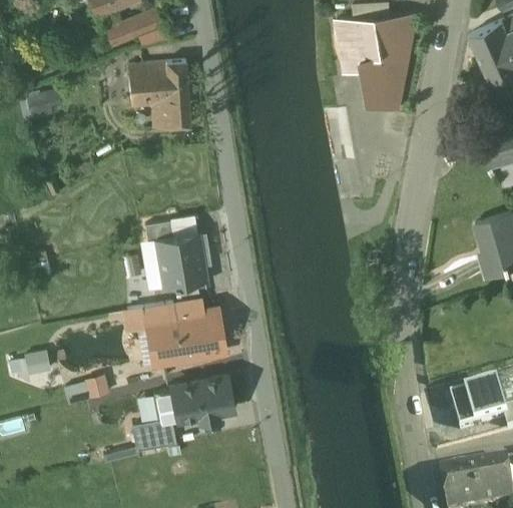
[(139,0),(87,0),(95,19),(140,1),(139,0)]
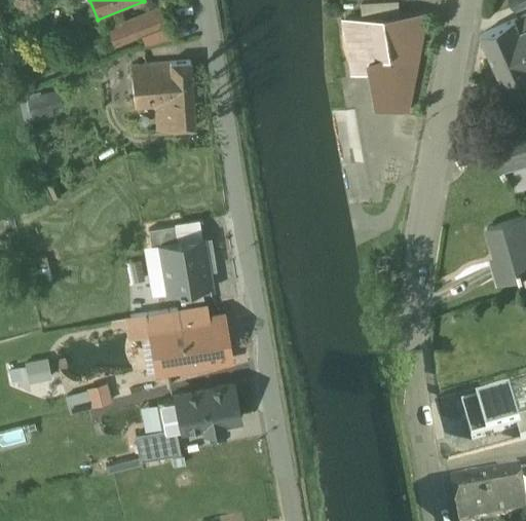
[(363,17),(402,15),(401,2),(363,4),(363,17)]
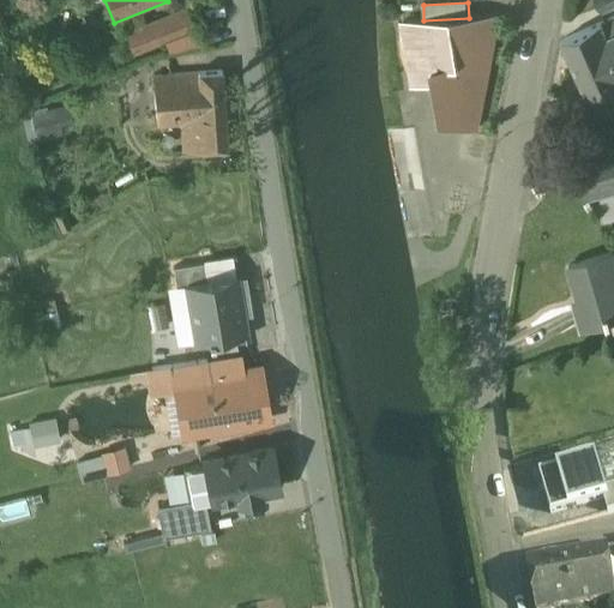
[(188,13),(154,28),(161,46),(196,32),(188,13)]
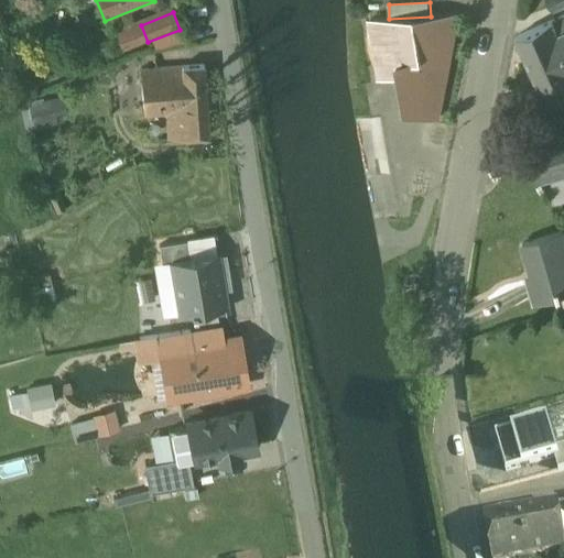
[(458,19),(370,25),(380,83),(400,79),(405,117),(438,123),(458,19)]
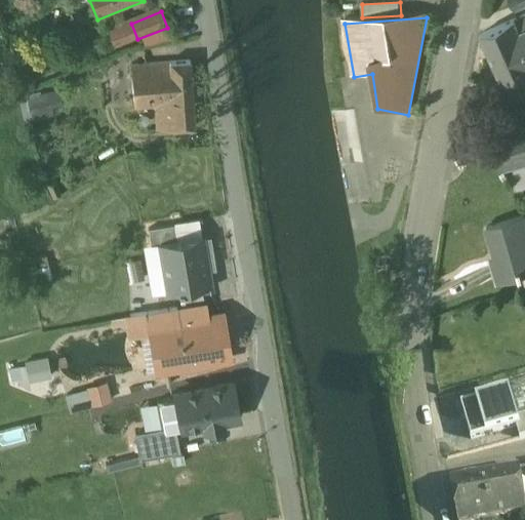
[(524,18),(515,24),(524,47),(524,18)]
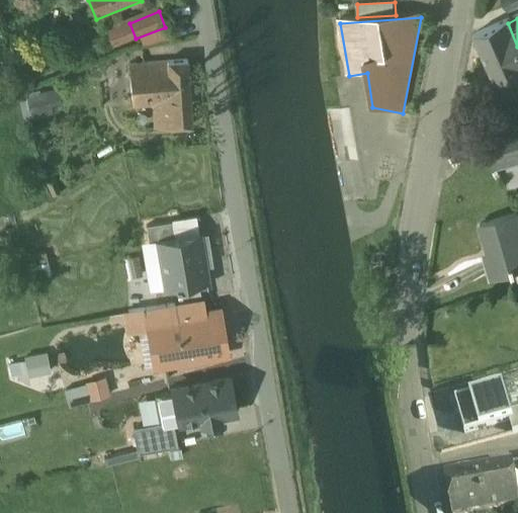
[(130,23),(107,32),(113,48),(136,38),(130,23)]
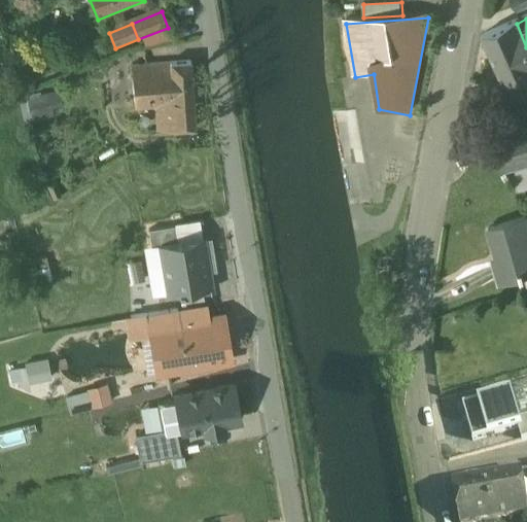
[(526,47),(517,24),(483,39),(504,88),(526,77),(526,47)]
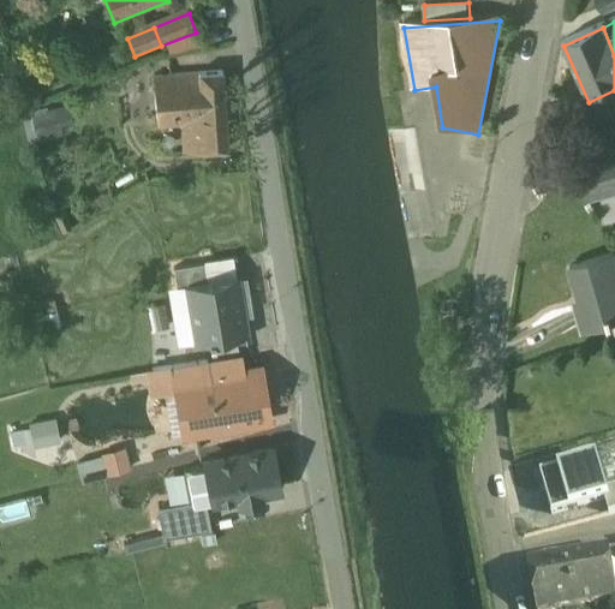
[(222,75),(154,81),(157,131),(181,129),(184,156),(228,153),(222,75)]
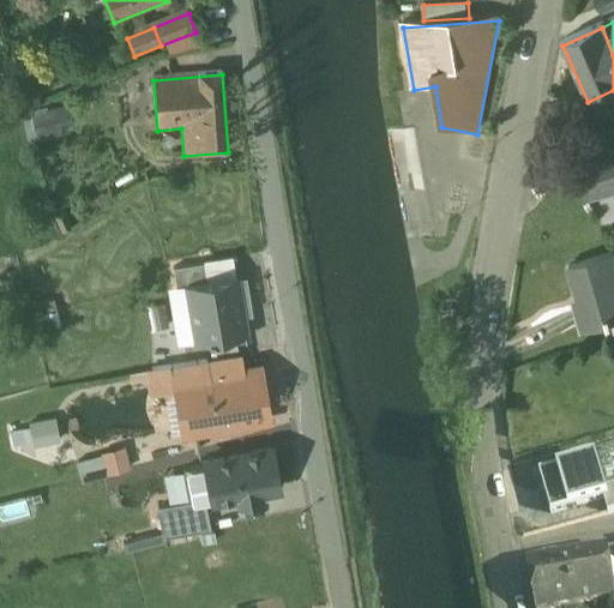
[(30,143),(76,130),(68,106),(23,119),(30,143)]
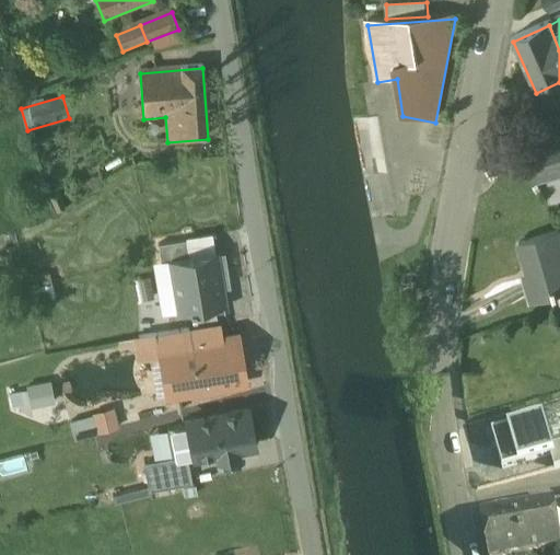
[(559,141),(526,151),(536,183),(559,175),(559,141)]
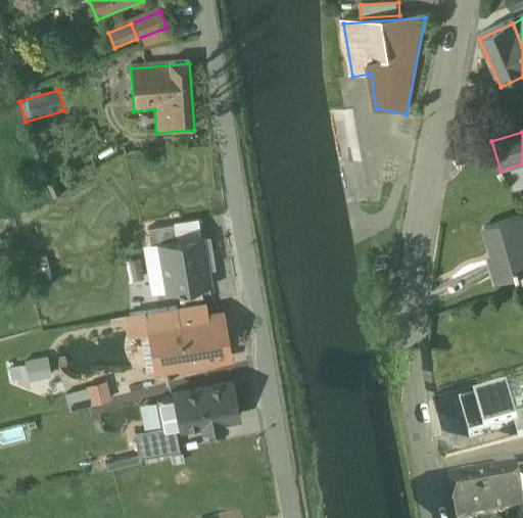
[(522,218),(485,229),(495,263),(491,264),(496,282),(517,276),(519,281),(522,280),(520,273),(522,272),(522,218)]
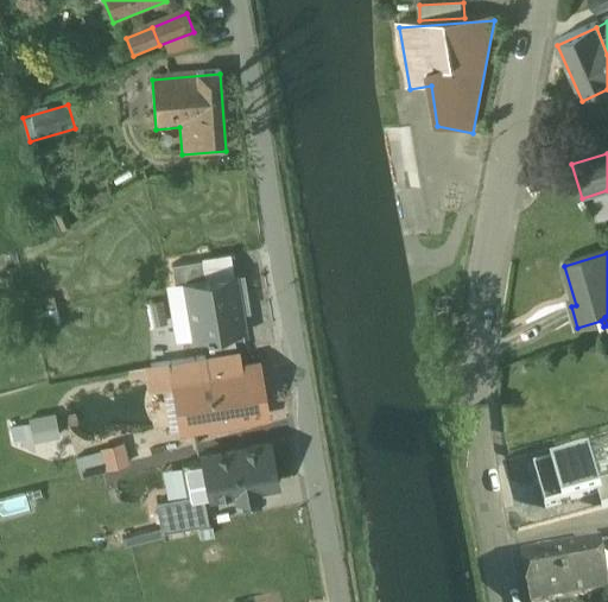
[(202,264),(171,268),(175,289),(185,286),(184,286),(206,283),(202,264)]
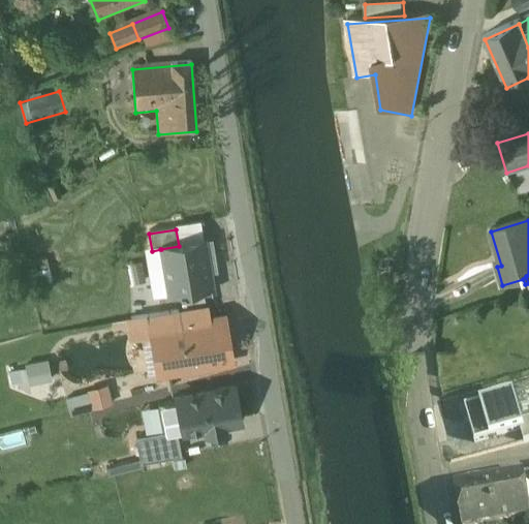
[(44,240),(25,245),(27,252),(47,248),(44,240)]
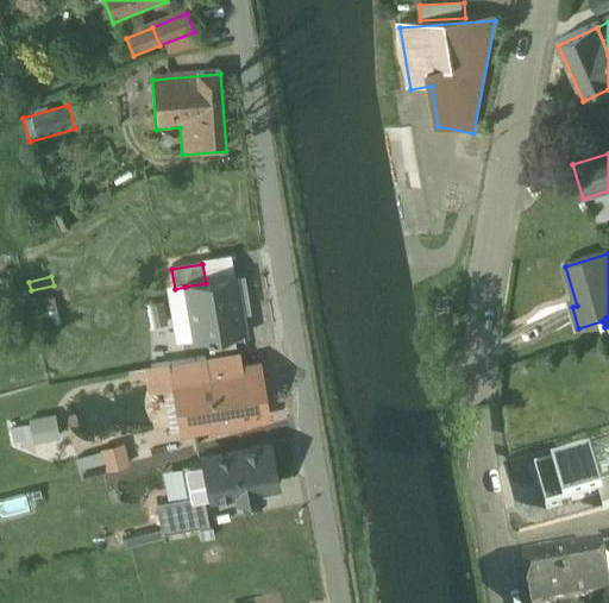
[(206,283),(184,287),(186,287),(194,341),(208,340),(208,343),(212,343),(212,339),(245,333),(236,278),(206,283)]
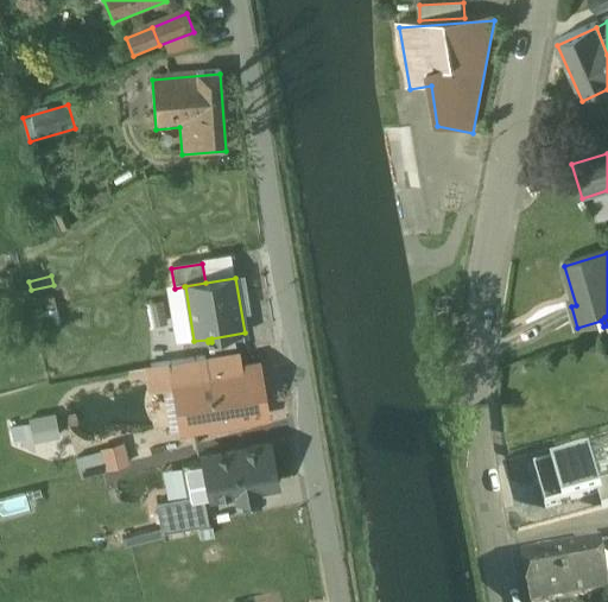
[(58,303),(36,309),(39,328),(63,322),(58,303)]
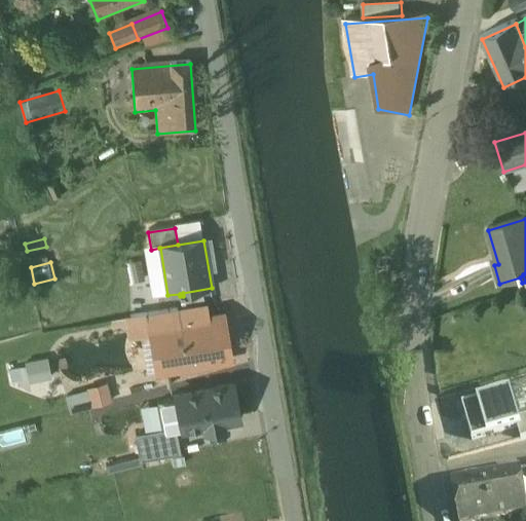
[(208,305),(124,321),(127,342),(147,338),(155,380),(232,367),(223,314),(210,317),(208,305)]
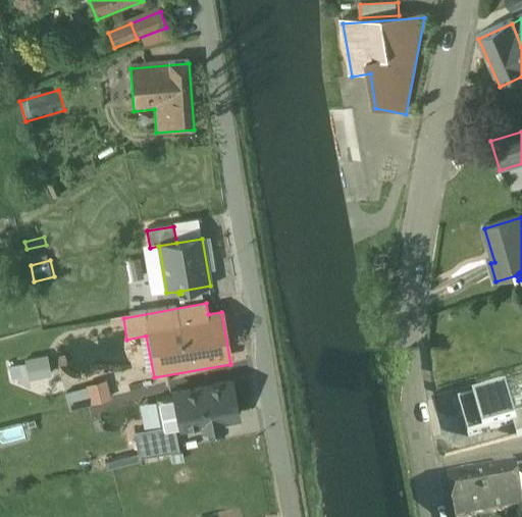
[(468,352),(426,359),(437,428),(480,422),(473,376),(472,376),(468,352)]
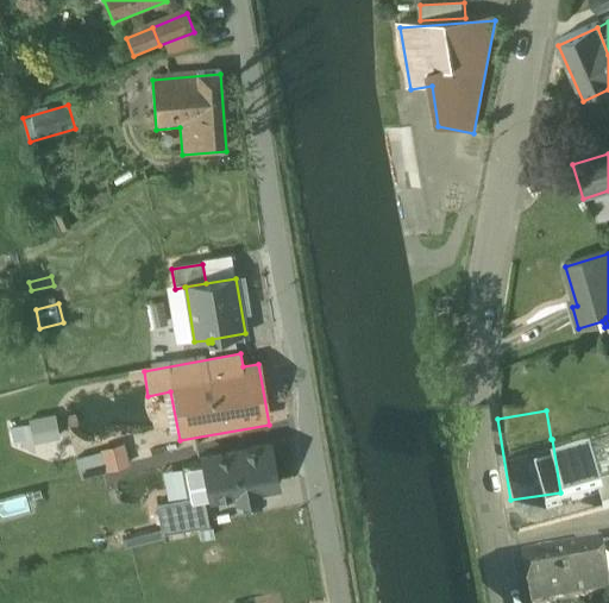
[(29,421),(33,445),(61,439),(56,415),(29,421)]
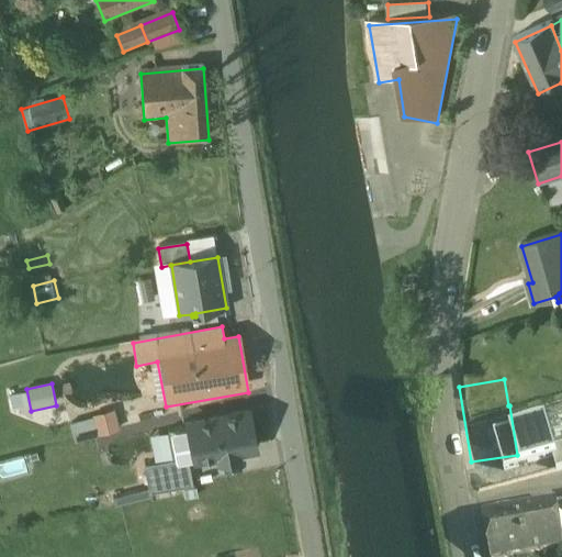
[(71,421),(75,442),(120,434),(116,413),(71,421)]
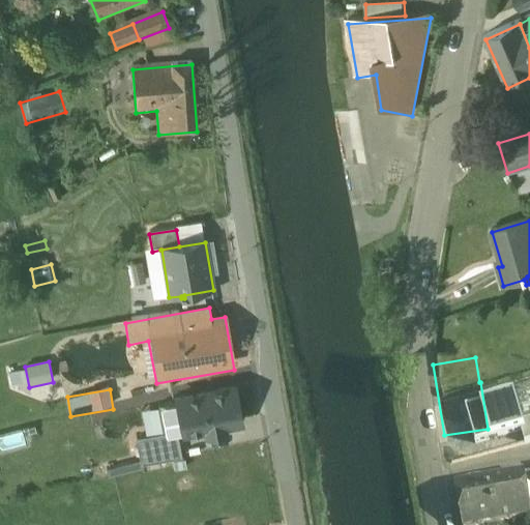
[(234,390),(199,398),(200,399),(175,403),(176,406),(181,434),(181,435),(240,424),(234,390)]
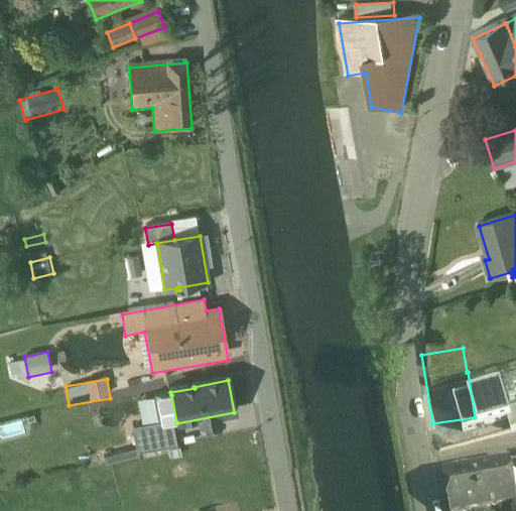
[(171,395),(155,398),(160,425),(172,422),(176,422),(171,395)]
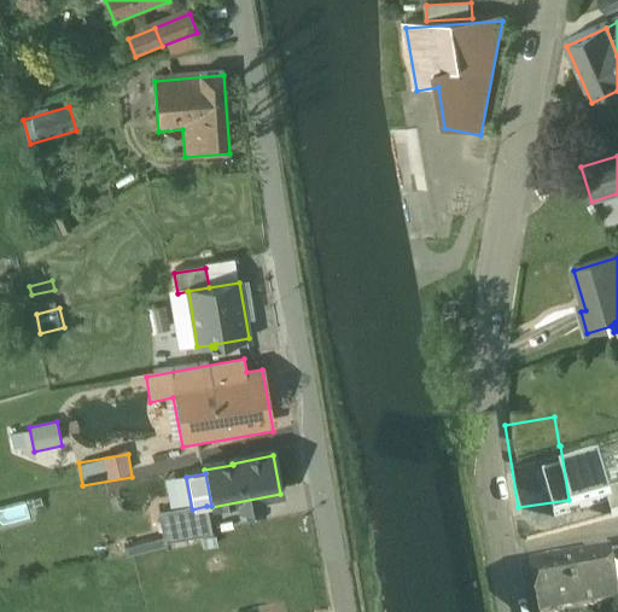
[(596,502),(567,507),(572,538),(600,530),(596,502)]
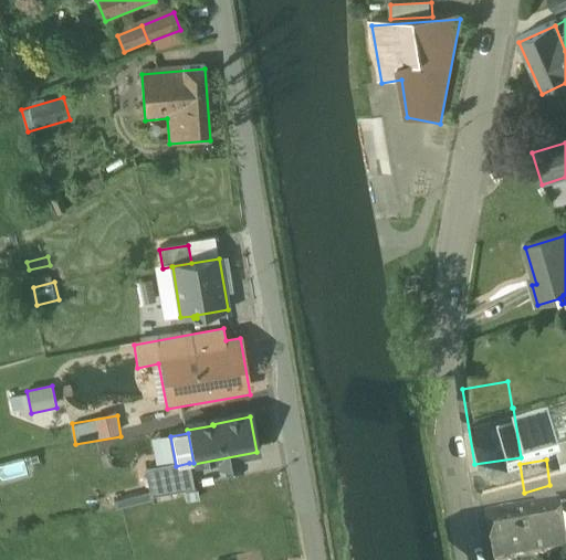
[(176,466),(146,472),(152,500),(195,492),(189,463),(176,466)]
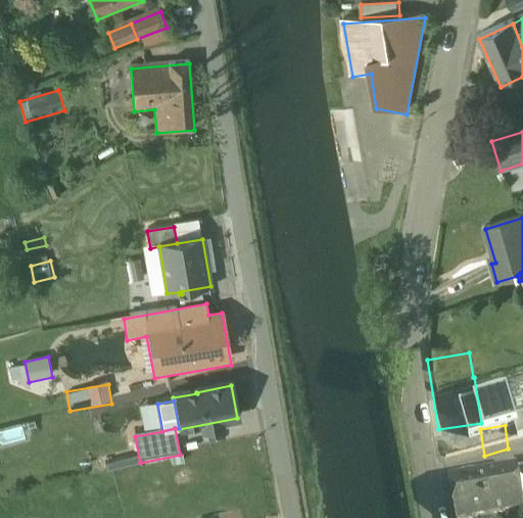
[(522,503),(518,474),(483,481),(489,517),(522,517),(522,503)]
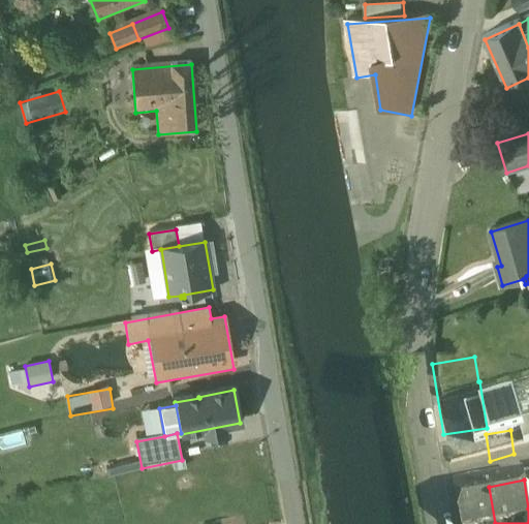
[(495,523),(489,487),(454,493),(459,523),(495,523)]
